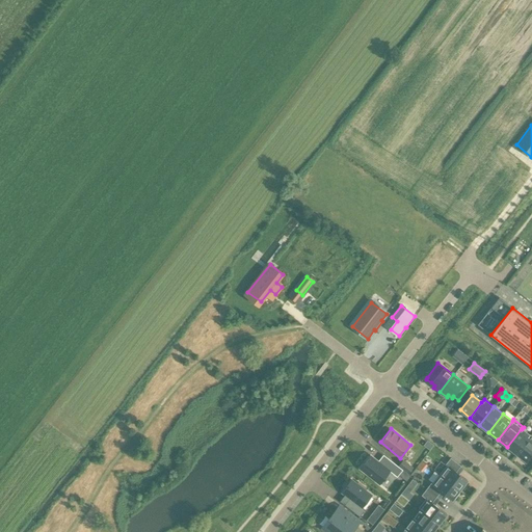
[(522,428),(507,447),(517,454),(531,436),(522,429),(522,428)]
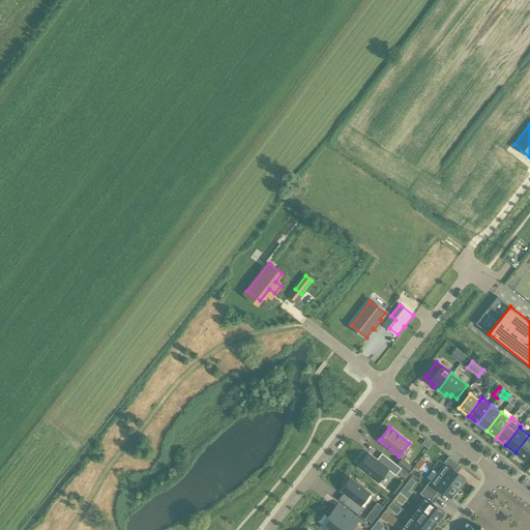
[(529,435),(516,452),(525,460),(529,452),(529,435)]
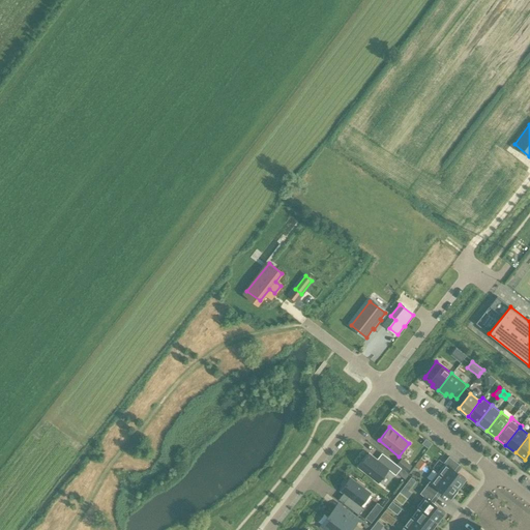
[(402,468),(382,452),(376,460),(369,454),(359,467),(379,482),(388,470),(396,475),(402,468)]
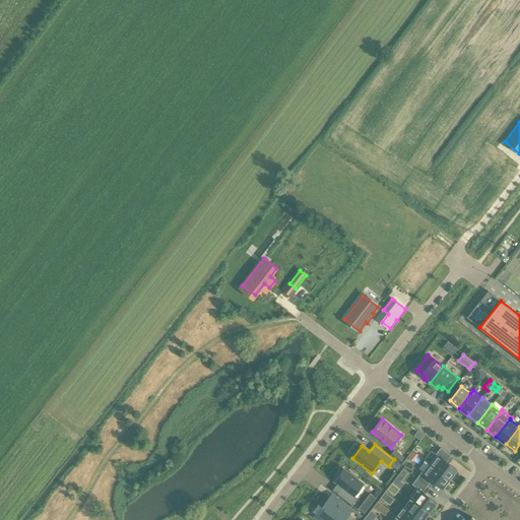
[(430,464),(449,479),(450,477),(452,478),(457,472),(455,471),(457,469),(446,461),(451,455),(441,448),(436,454),(437,455),(430,464)]
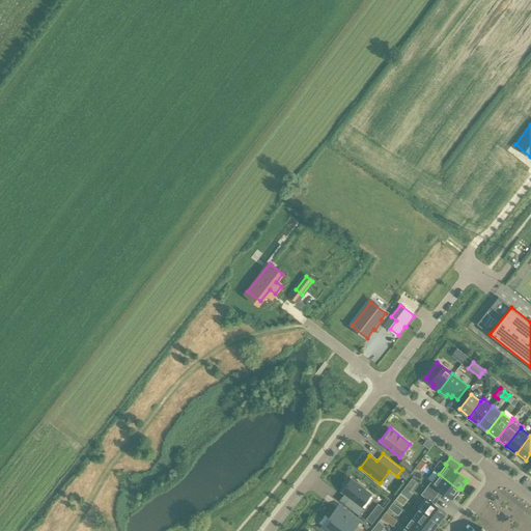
[(413,467),(402,459),(398,465),(409,473),(413,467)]
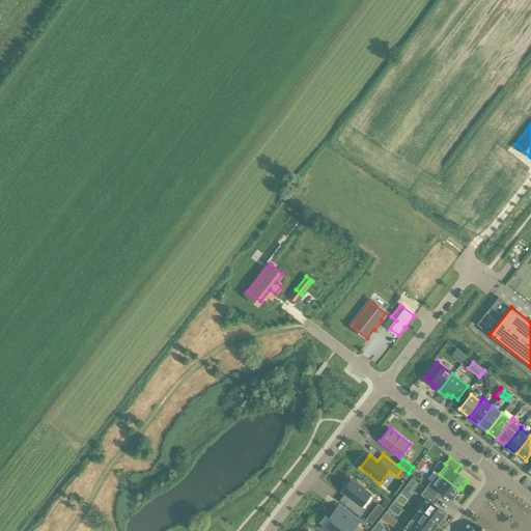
[(421,460),(417,468),(421,471),(425,464),(421,460)]
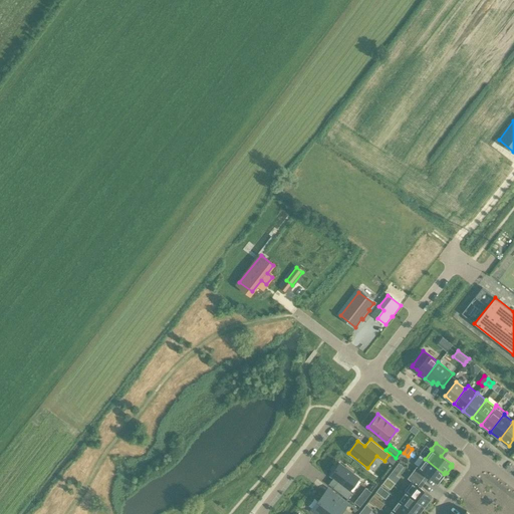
[(417,467),(412,473),(422,481),(427,475),(437,483),(438,481),(440,483),(445,476),(443,475),(444,474),(425,459),(418,468),(417,467)]
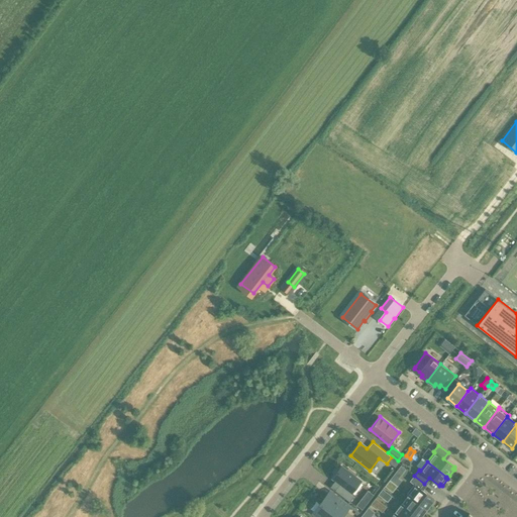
[(342,467),(332,479),(341,486),(336,492),(349,502),(355,496),(352,493),(362,482),(354,477),(355,475),(348,469),(347,471),(342,467)]
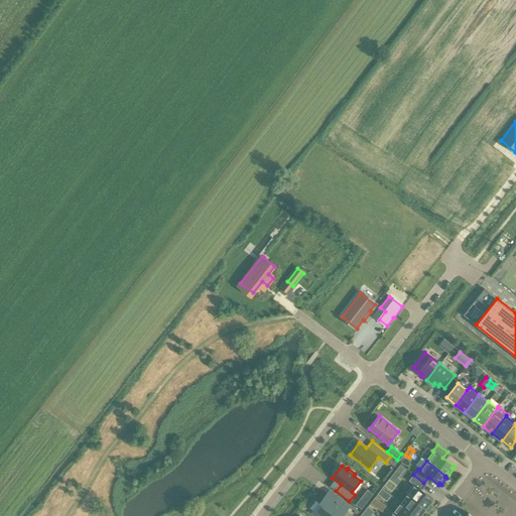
[(406,493),(408,495),(425,508),(433,499),(419,488),(423,483),(413,475),(409,481),(413,484),(406,493)]
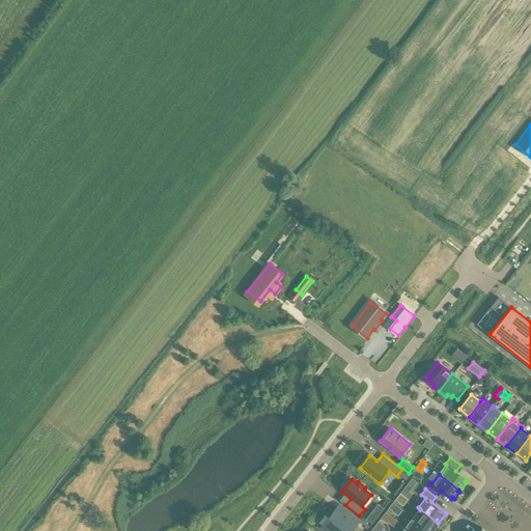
[(400,494),(395,500),(399,503),(404,497),(400,494)]
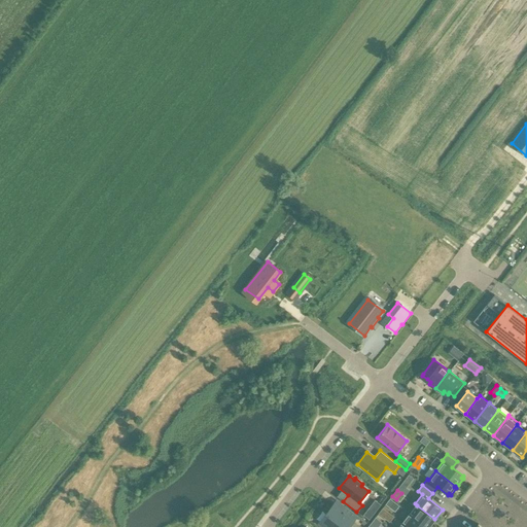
[(390,499),(386,504),(390,508),(394,502),(390,499)]
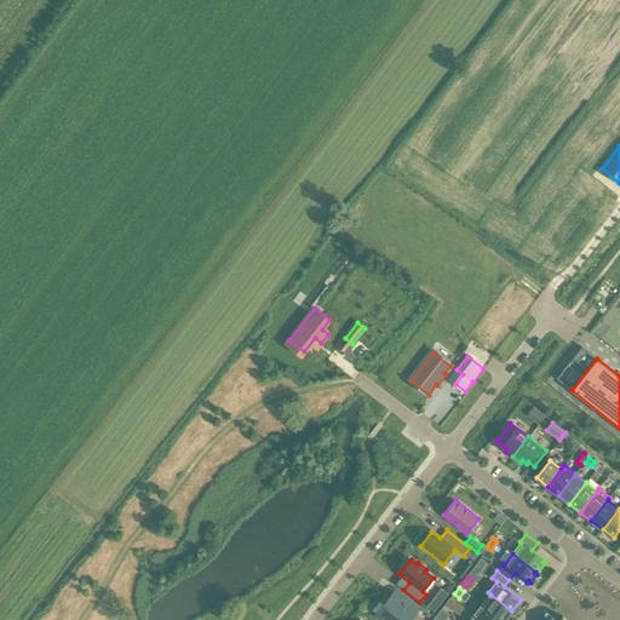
[(491,595),(482,606),(500,619),(504,619),(511,610),(491,595)]
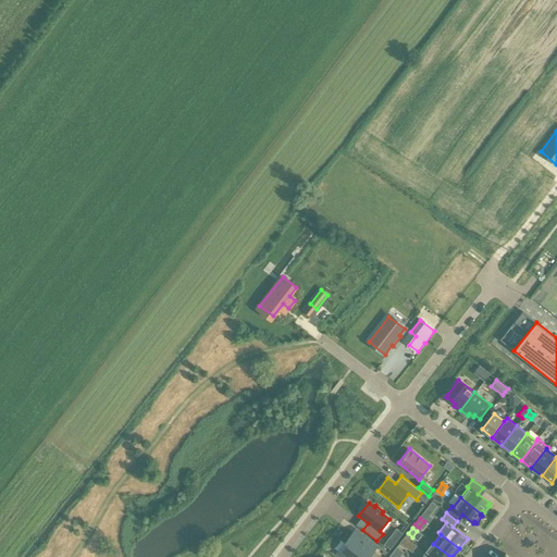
[(337,554),(342,556),(370,556),(378,548),(364,537),(360,542),(353,535),(337,554)]
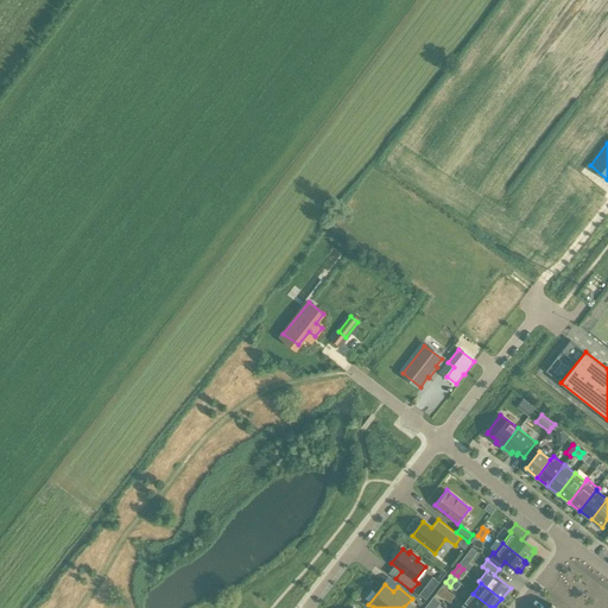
[(442,587),(437,593),(444,599),(449,593),(442,587)]
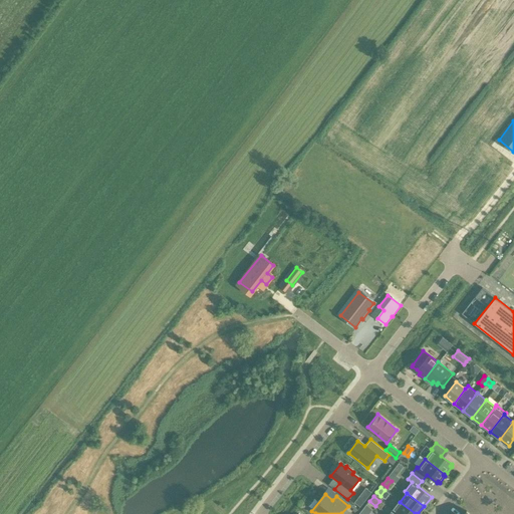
[(415,513),(400,502),(393,511),(397,513),(415,513)]
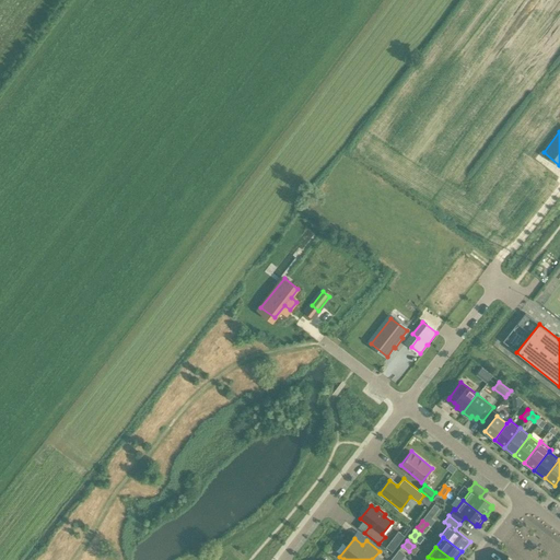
[(399,550),(392,559),(401,559),(406,556),(399,550)]
